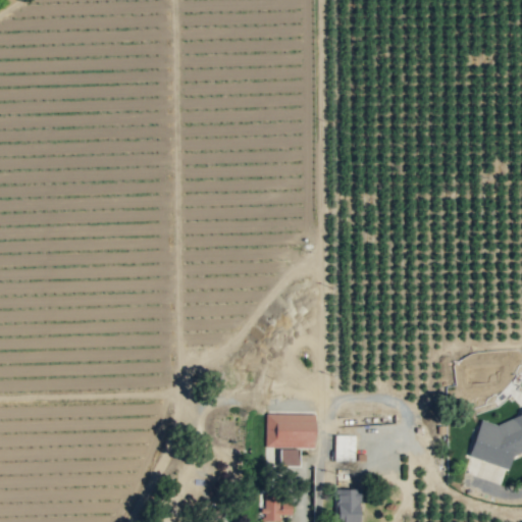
[(467,456),(508,468),(513,452),(517,453),(521,451),(521,411),(493,423),(479,419),(467,456)]
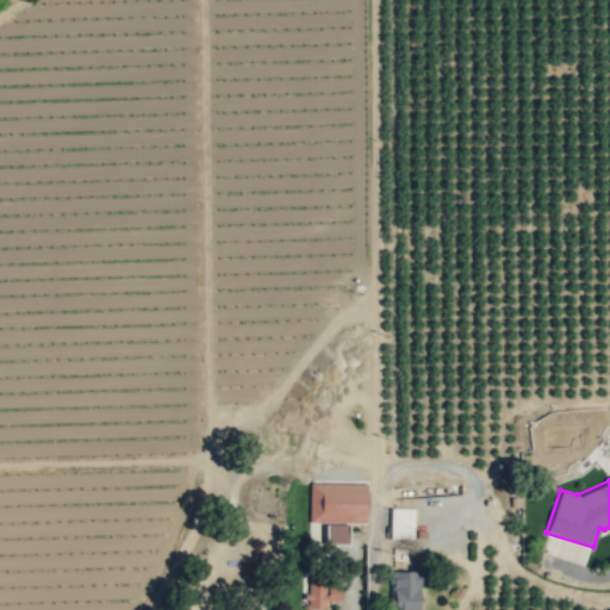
[(367,484),(310,483),(309,522),(327,523),(325,545),(348,545),(348,522),(366,523),(367,484)]
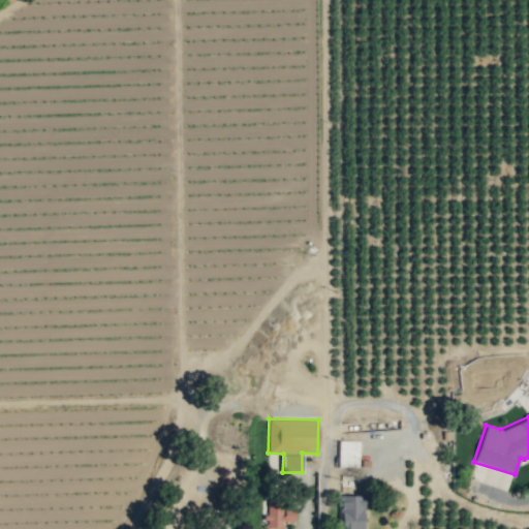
[(339,466),(359,466),(359,441),(339,440),(339,466)]
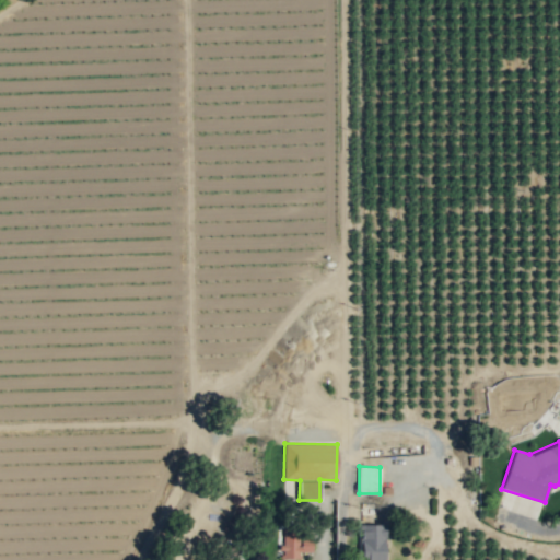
[(384,559),(385,524),(360,524),(359,559),(384,559)]
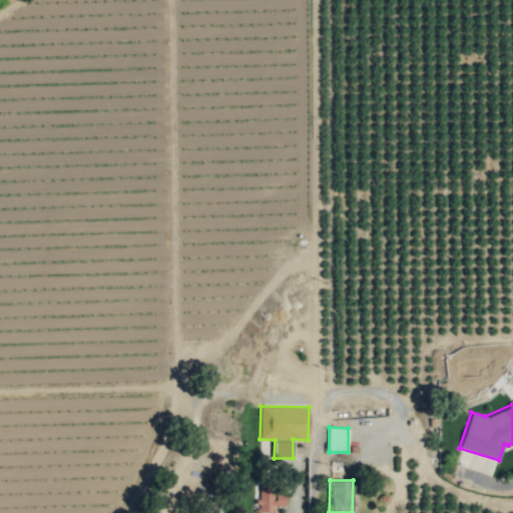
[(275,512),(276,505),(287,506),(287,485),(258,484),(257,512),(275,512)]
